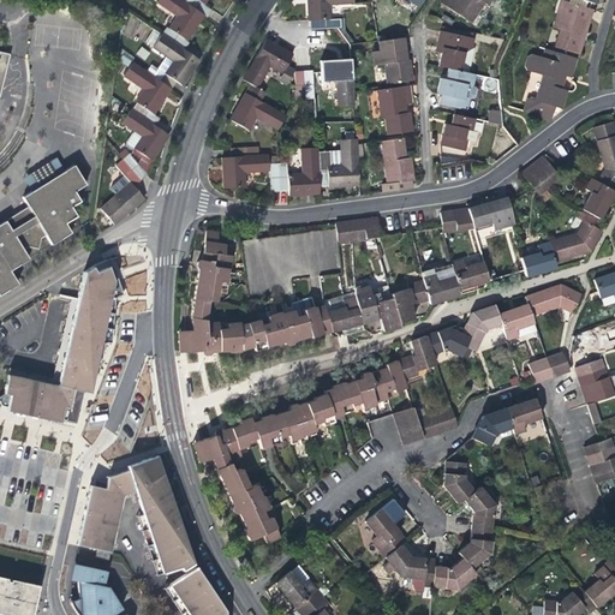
[(157,0),(155,4),(177,18),(168,31),(165,29),(160,35),(173,43),(181,49),(186,42),(192,33),(203,17),(187,7),(183,4),(177,0),(157,0)]
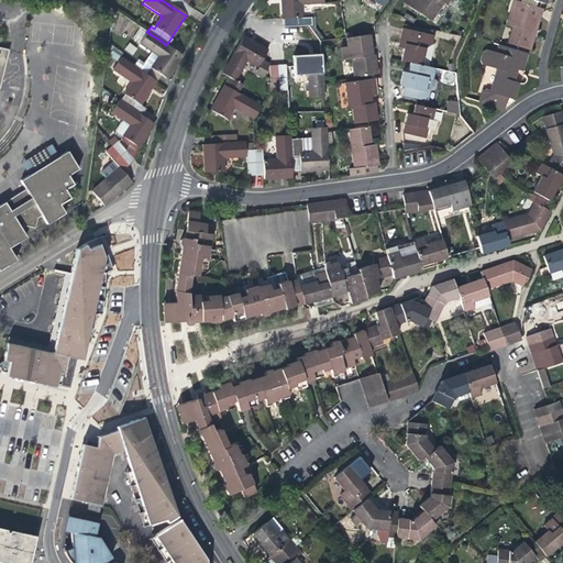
[(168,0),(167,3),(172,7),(186,15),(187,17),(191,10),(186,6),(189,0),(168,0)]
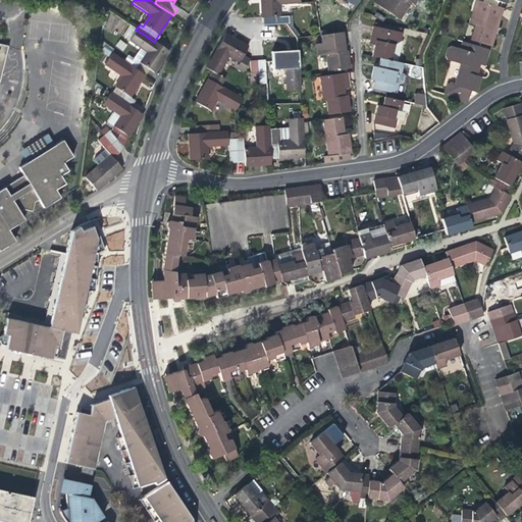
[(300,4),(300,3),(300,2),(300,0),(261,0),(262,5),(262,18),(263,18),(263,27),(286,25),(285,17),(279,17),(279,5),(300,4)]
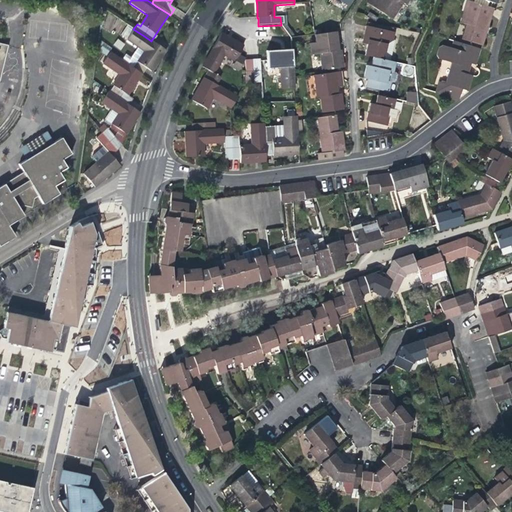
[(367,0),(366,3),(379,12),(385,17),(387,13),(389,11),(394,14),(400,5),(404,7),(408,0),(367,0)]
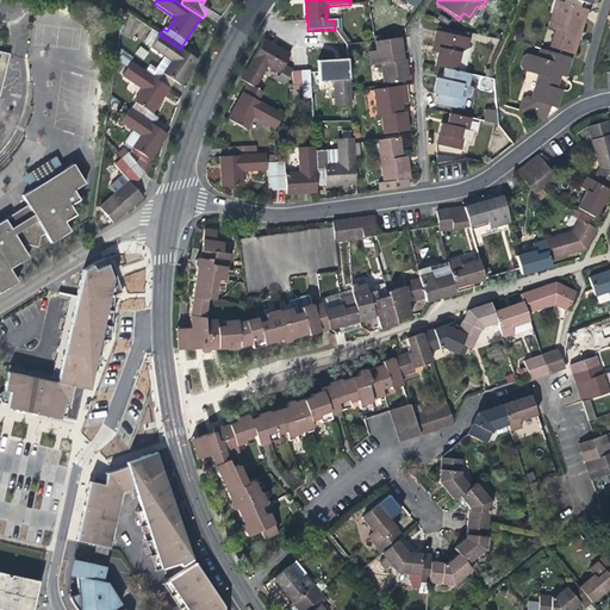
[(555,1),(552,14),(559,16),(555,27),(555,31),(549,48),(574,54),(580,33),(587,11),(555,1)]
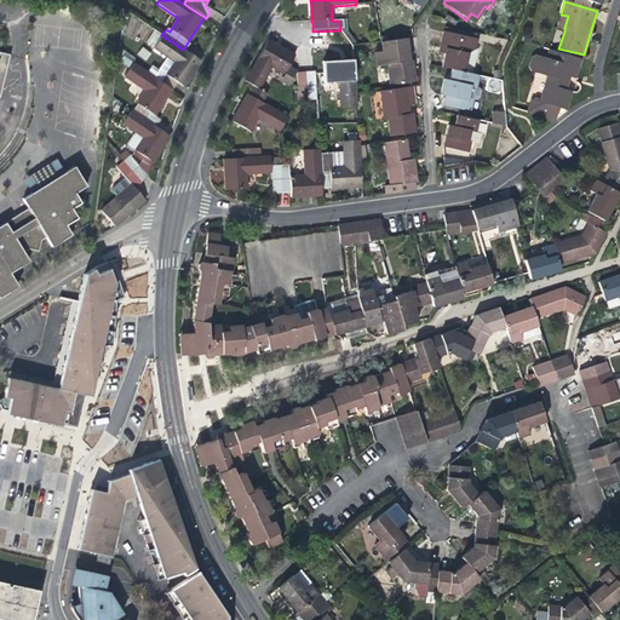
[(471,13),(469,16),(466,21),(472,24),(477,17),(471,13)]
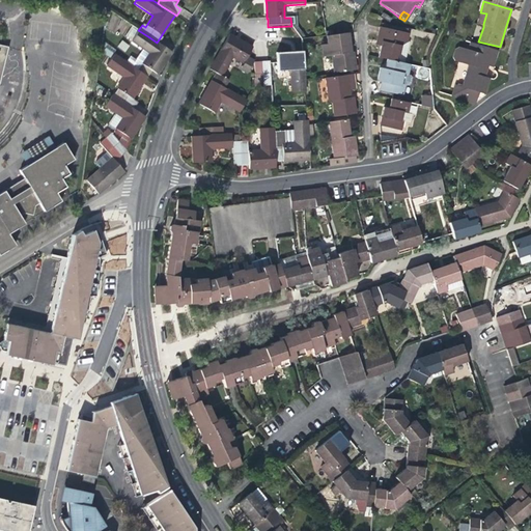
[(480,12),(477,23),(477,25),(483,27),(483,24),(486,14),(480,12)]
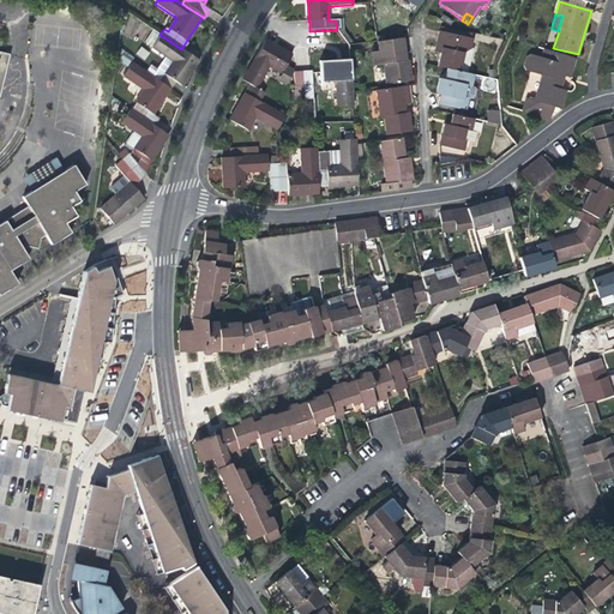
[(437,67),(447,70),(458,72),(462,53),(470,48),(471,40),(439,32),(437,42),(441,43),(439,55),(437,67)]
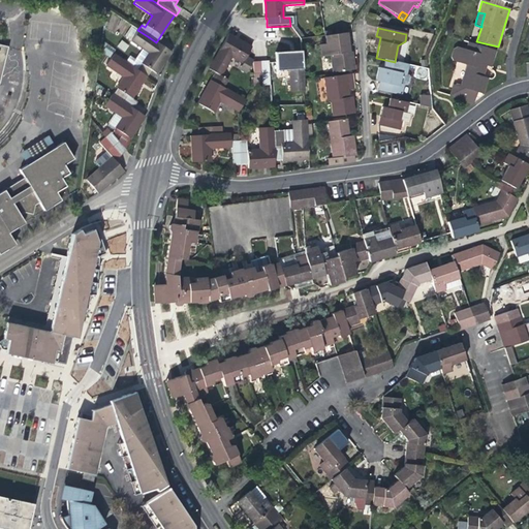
[(139,63),(138,62),(133,59),(129,56),(125,62),(135,69),(144,75),(148,69),(155,73),(162,62),(169,52),(156,42),(149,37),(137,30),(136,30),(129,40),(142,49),(144,50),(147,52),(139,63)]
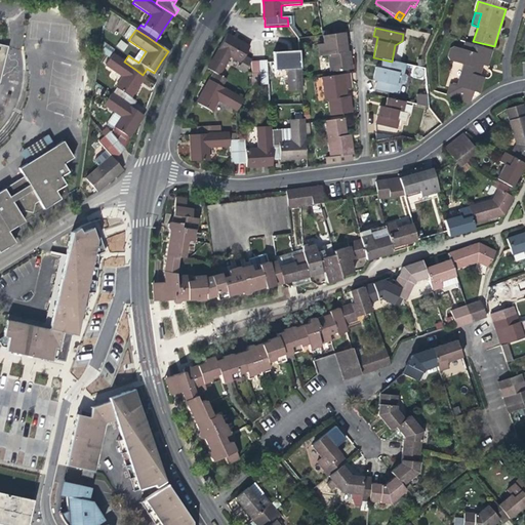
[(342,33),(321,36),(323,56),(326,56),(328,73),(350,70),(349,55),(346,56),(345,50),(342,33)]
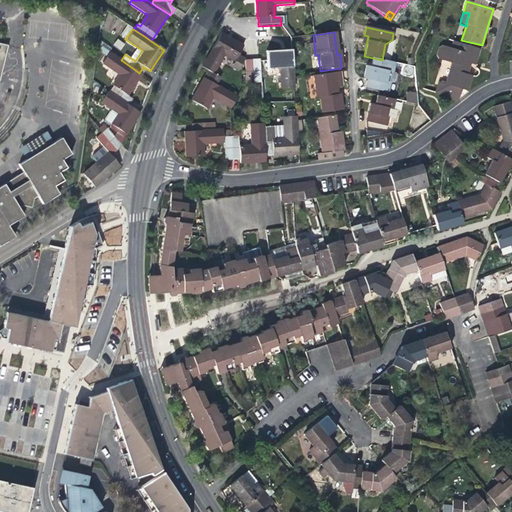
[(203,77),(214,84),(216,85),(220,77),(217,75),(214,73),(224,56),(225,56),(235,62),(241,52),(243,47),(232,40),(222,34),(214,48),(203,68),(207,71),(203,77)]
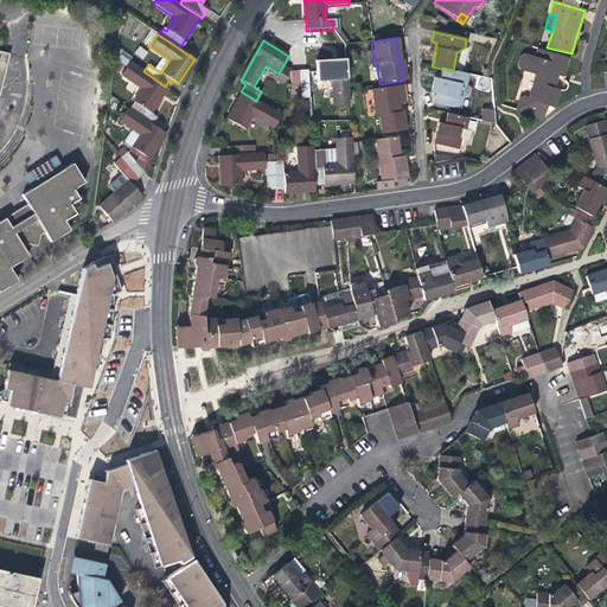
[(140,46),(134,53),(142,59),(148,52),(140,46)]
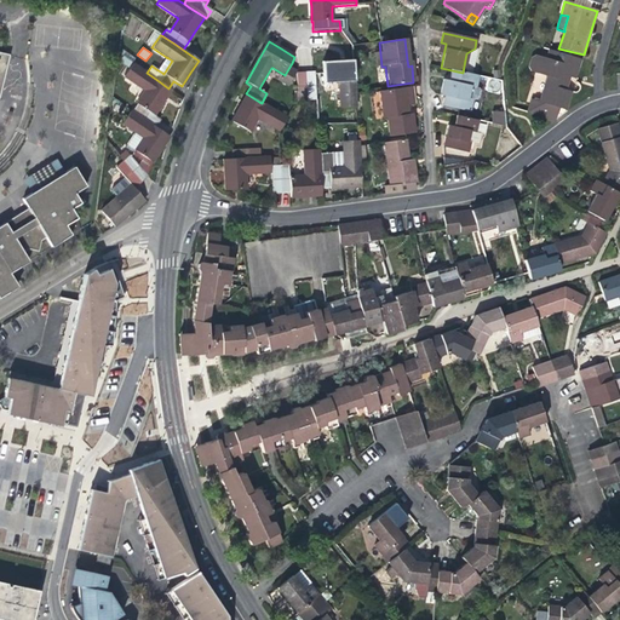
[(477,50),(475,49),(466,53),(463,73),(471,75),(477,50)]
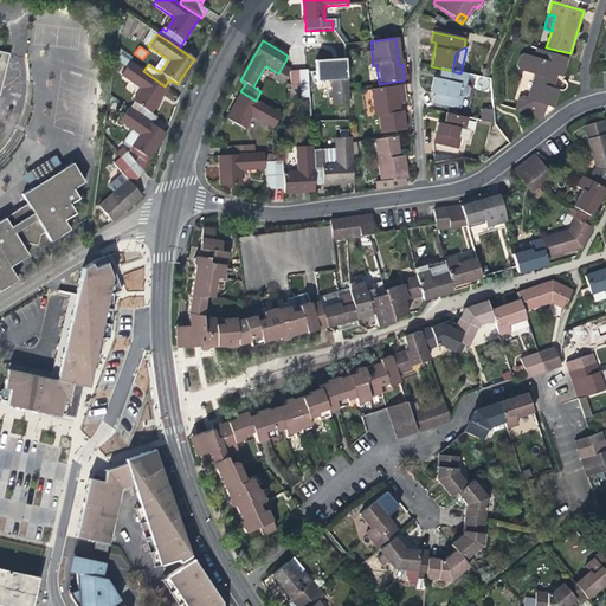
[(568,57),(536,47),(534,57),(528,56),(523,71),(534,75),(527,101),(519,98),(515,110),(542,118),(546,105),(553,108),(558,89),(553,86),(553,84),(556,75),(562,76),(568,57)]
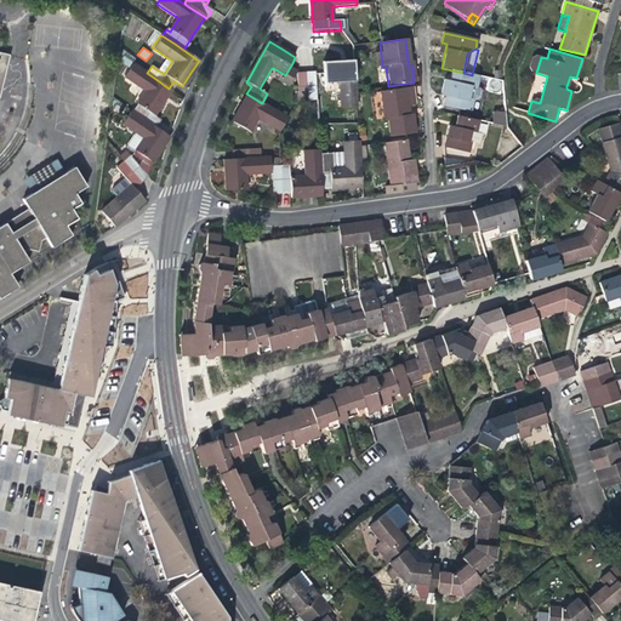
[(157,69),(163,73),(164,74),(172,61),(169,58),(166,57),(157,69)]
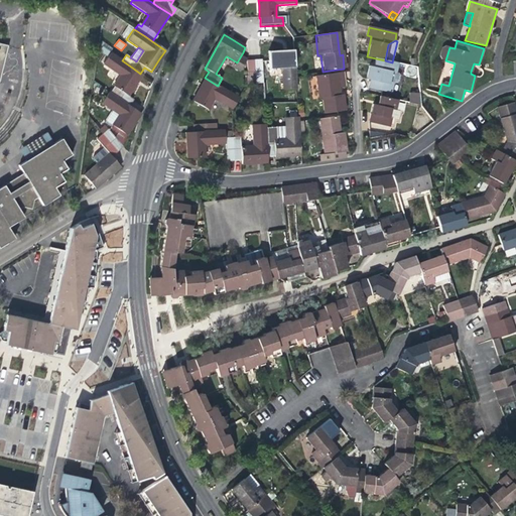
[(295,89),(295,80),(293,49),(278,50),(267,51),(269,69),(281,69),(282,90),(295,89)]
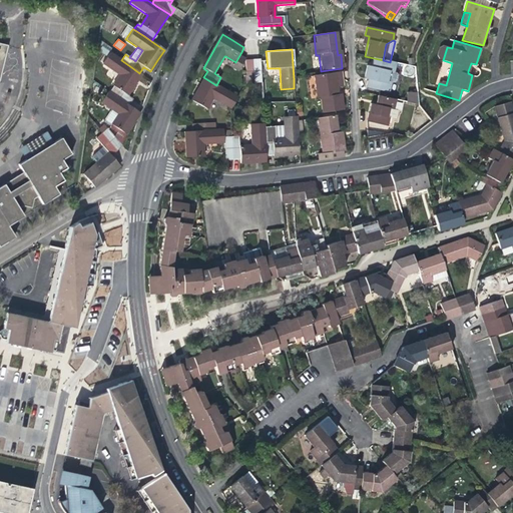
[(140,73),(139,73),(131,67),(121,60),(108,51),(100,63),(118,74),(111,85),(107,92),(118,99),(125,104),(129,98),(125,95),(132,85),(140,73)]
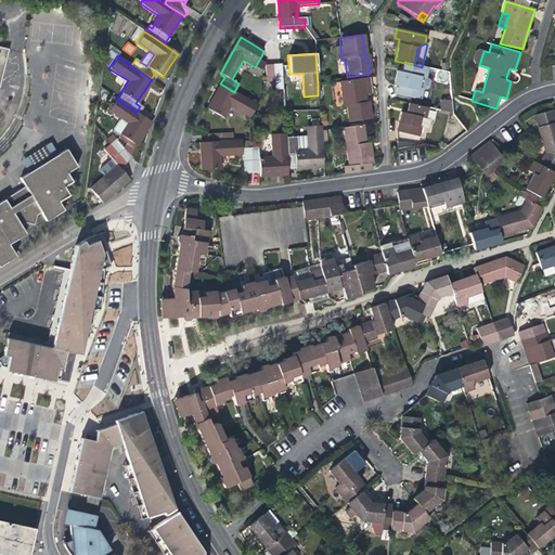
[(422,67),(414,65),(404,63),(401,73),(397,72),(395,79),(394,86),(398,87),(397,94),(421,101),(423,90),(425,90),(428,78),(426,78),(428,68),(422,67)]
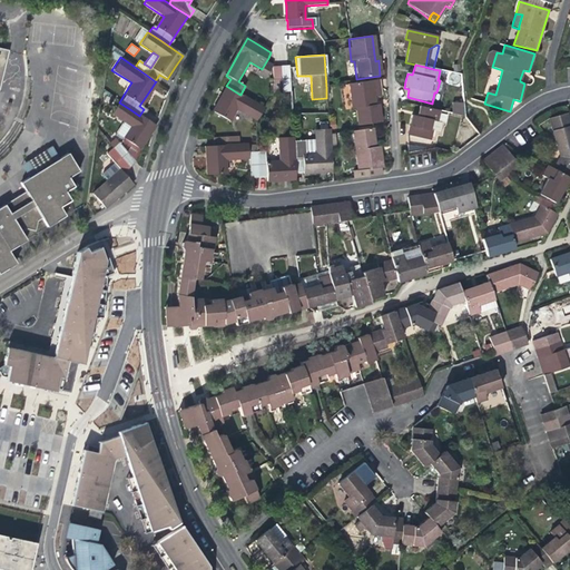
[(288,67),(281,68),(282,91),(290,90),(288,67)]
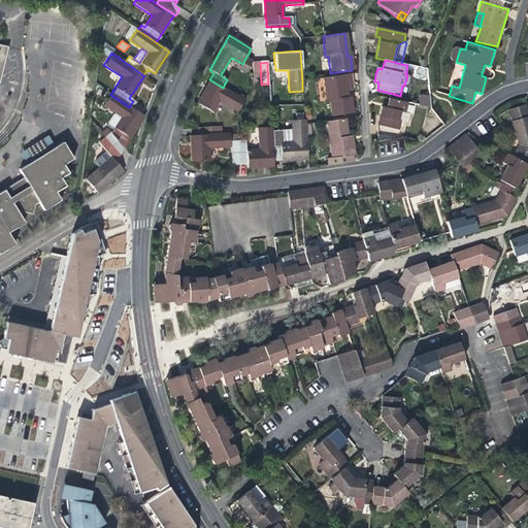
[(253,85),(261,85),(260,63),(252,63),(253,85)]
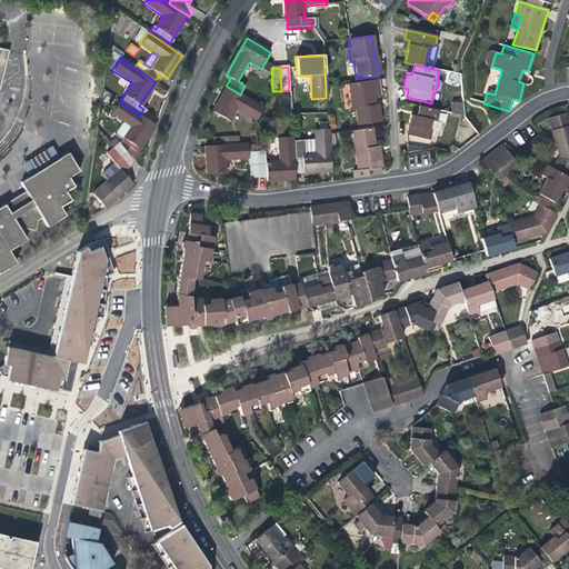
[(345,85),(347,101),(351,100),(352,109),(355,126),(378,122),(377,106),(372,106),(372,102),(371,98),(377,97),(376,80),(345,85)]
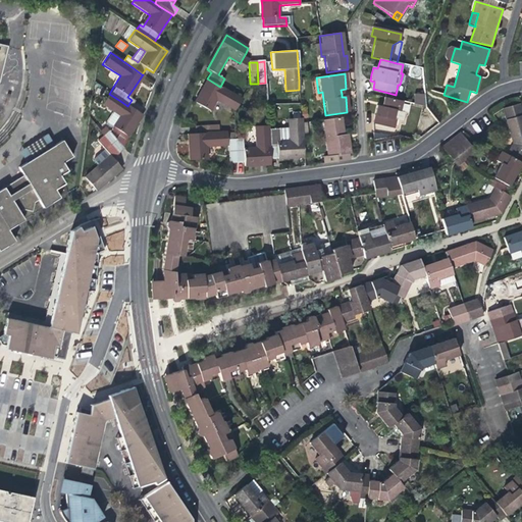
[(215,100),(224,105),(229,92),(220,87),(218,86),(207,79),(200,91),(194,101),(208,110),(209,110),(215,100)]
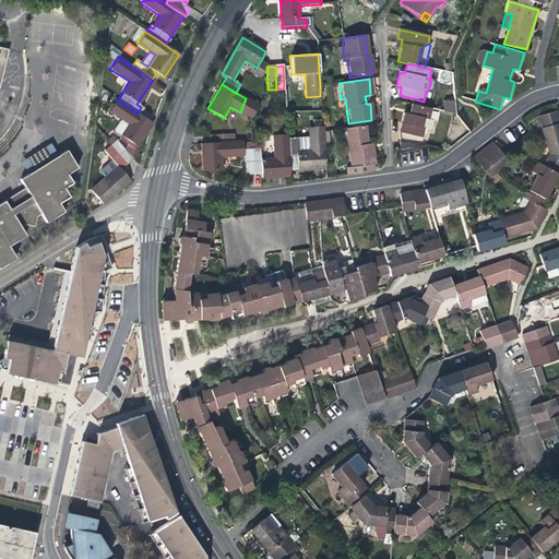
[(258,106),(246,98),(240,113),(251,119),(258,106)]
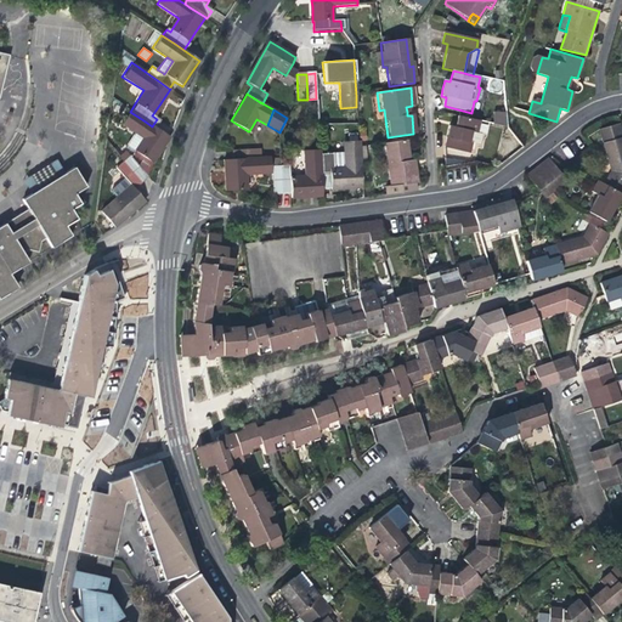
[(120,123),(137,135),(140,137),(131,150),(151,163),(157,152),(168,136),(152,126),(143,120),(130,112),(129,111),(120,123)]
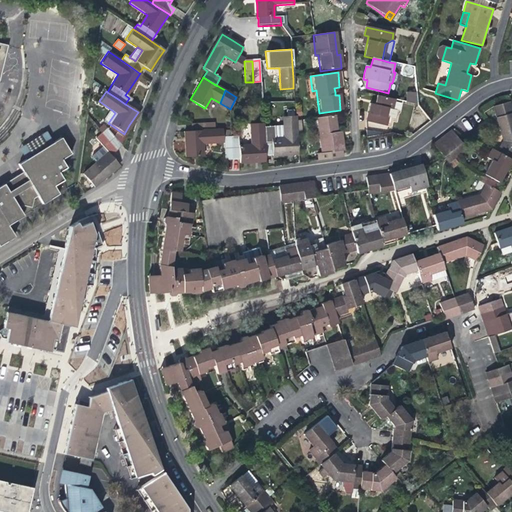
[(416,102),(417,92),(407,91),(406,101),(416,102)]
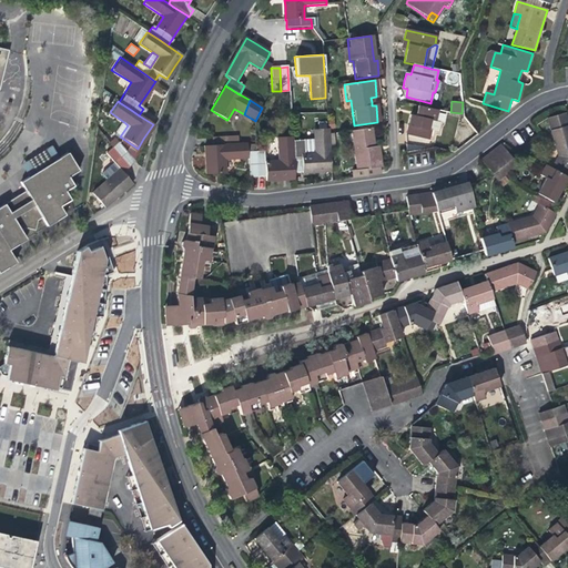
[(437,111),(417,107),(415,118),(409,117),(407,129),(405,135),(427,141),(429,131),(434,132),(436,122),(435,122),(437,111)]
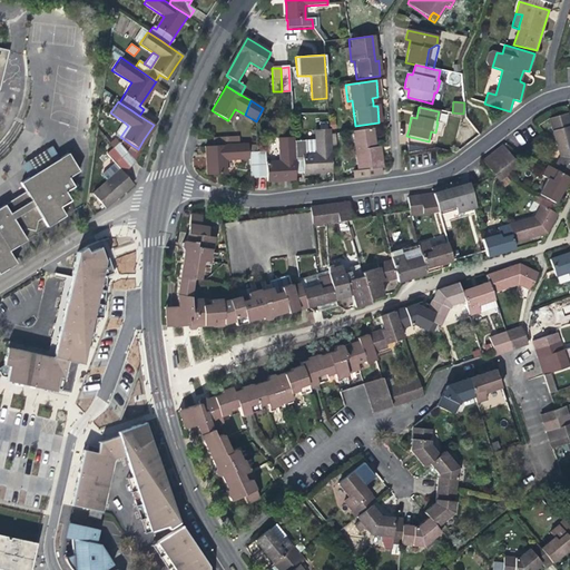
[(559,158),(552,169),(568,178),(569,174),(569,129),(566,114),(549,118),(559,158)]
